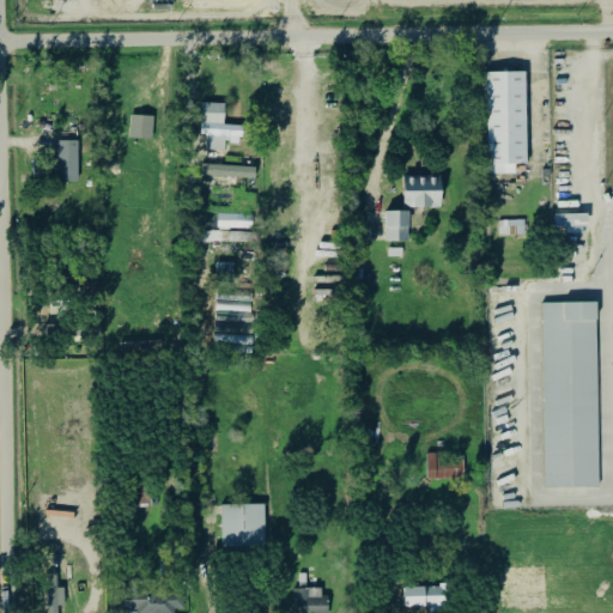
[(486,164),(485,73),(525,73),(526,164),(486,164)]
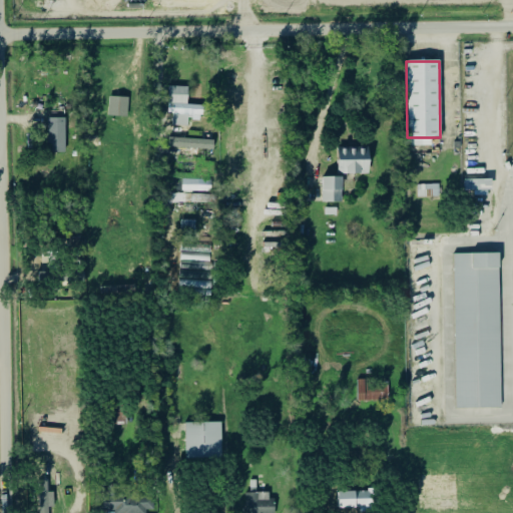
[(168,86),(186,87),(185,105),(167,104),(168,86)]
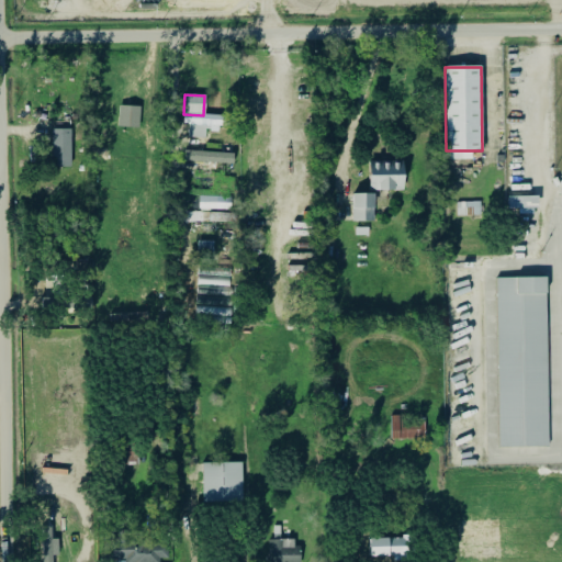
[(119,126),(120,105),(141,108),(138,128),(119,126)]
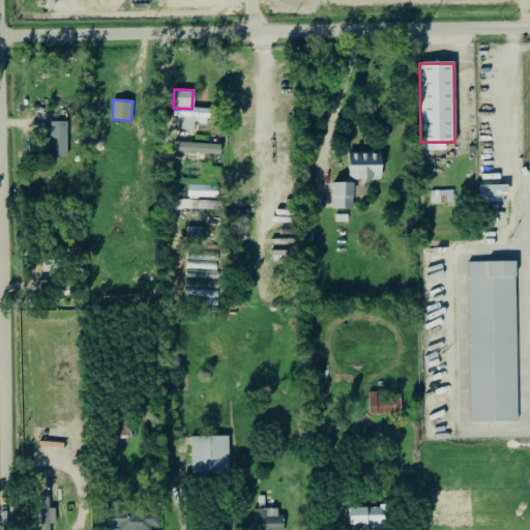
[(66,157),(48,157),(49,122),(67,122),(66,157)]
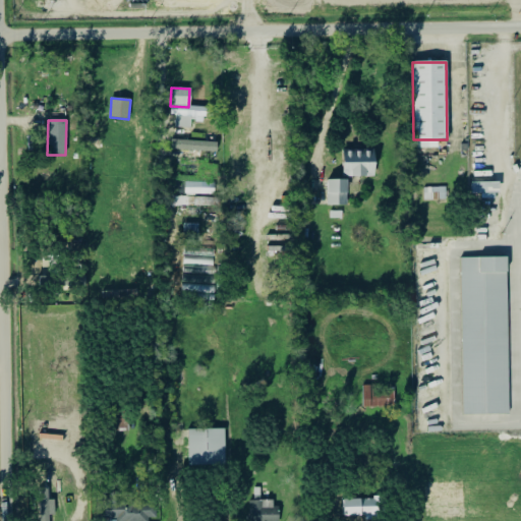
[(344,178),(377,178),(377,152),(344,152),(344,178)]
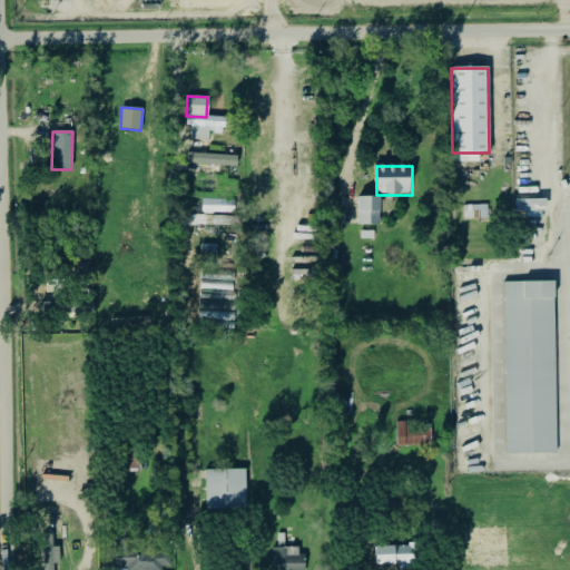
[(381,226),(382,198),(359,197),(359,226),(381,226)]
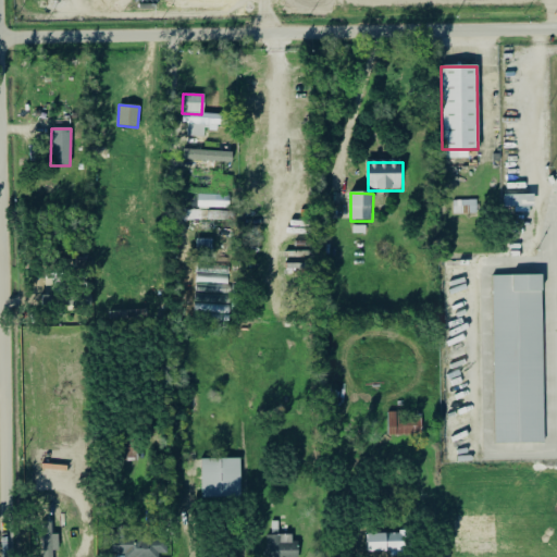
[(198,209),(230,209),(231,196),(199,196),(198,209)]
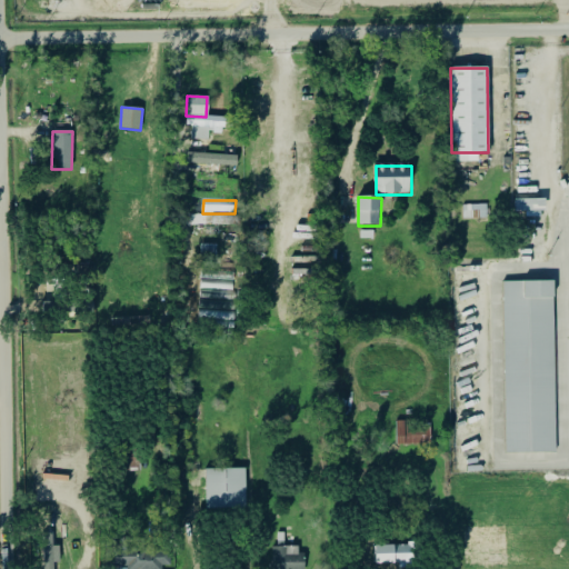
[(516,200),(517,217),(530,216),(530,212),(548,212),(547,200),(516,200)]
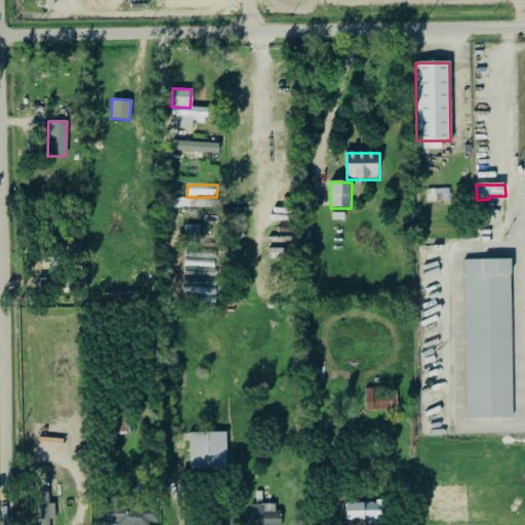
[(449,189),(427,190),(428,203),(450,202),(449,189)]
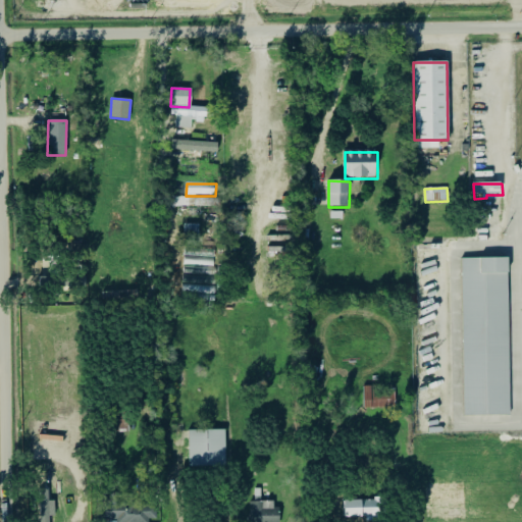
[(510,415),(463,416),(461,258),(508,258),(510,415)]
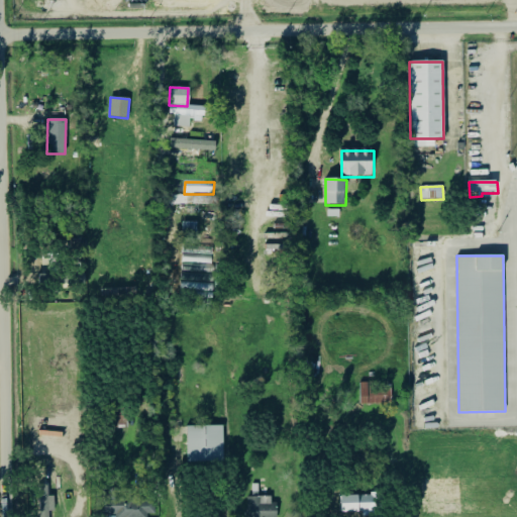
[(392,404),(392,386),(360,387),(362,405),(392,404)]
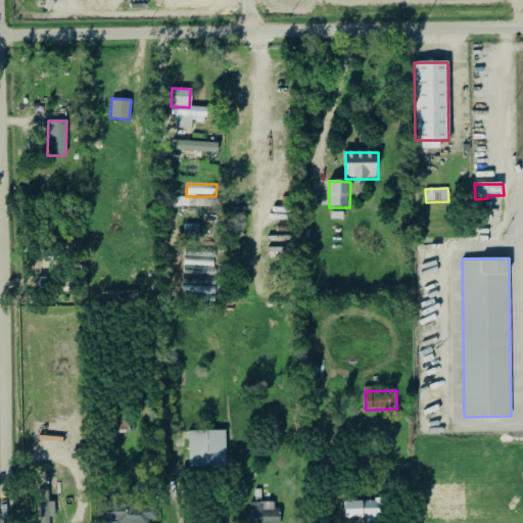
[(189,431),(225,431),(225,468),(188,467),(189,431)]
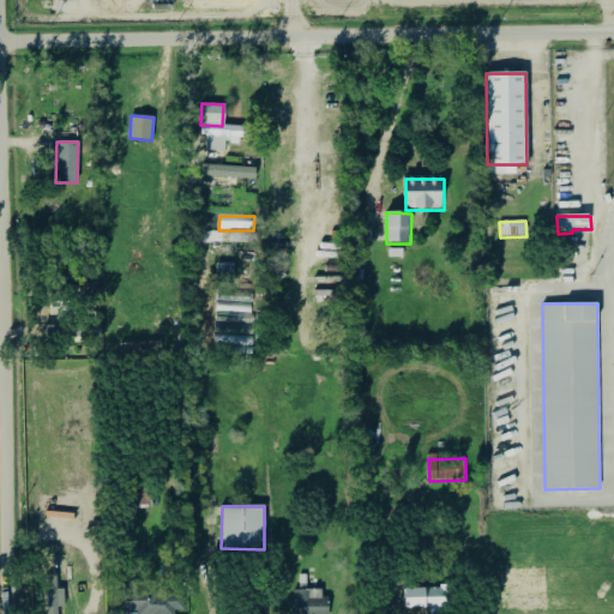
[(404,590),(446,588),(447,608),(404,609),(404,590)]
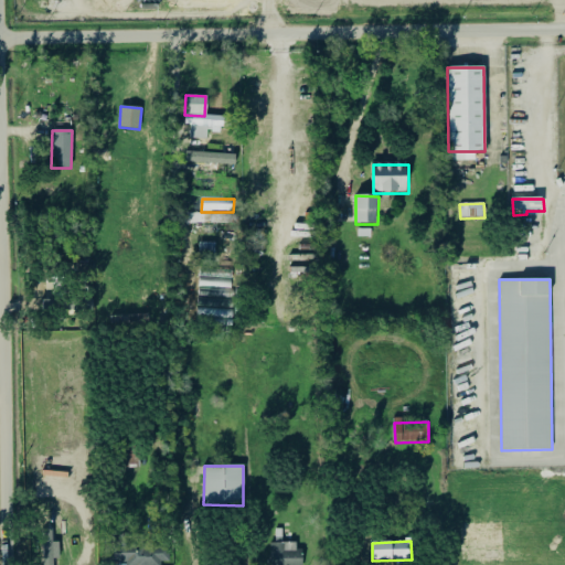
[(301,564),(301,544),(272,544),(270,564),(301,564)]
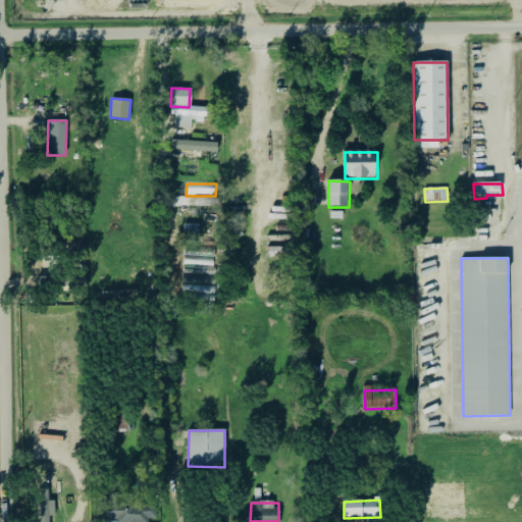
[(118,521),(149,521),(149,520),(156,520),(157,510),(106,506),(105,519),(118,520),(118,521)]
